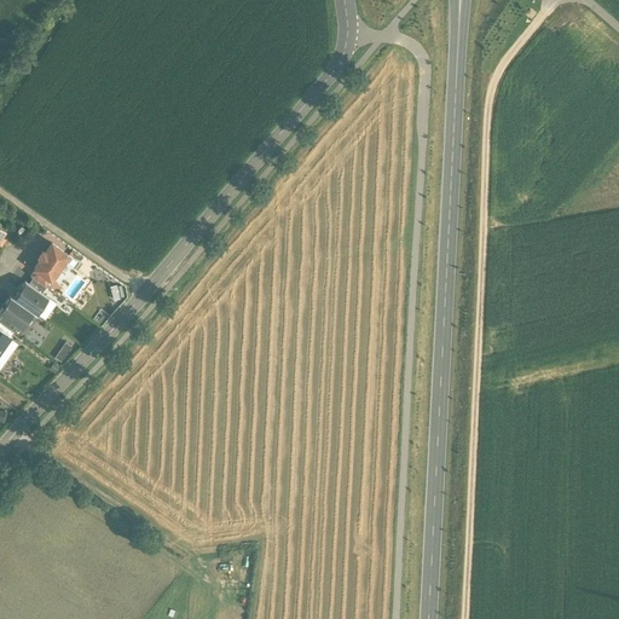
[(51,243),(46,250),(41,250),(38,255),(40,259),(34,267),(35,267),(50,278),(51,279),(68,254),(51,243)]
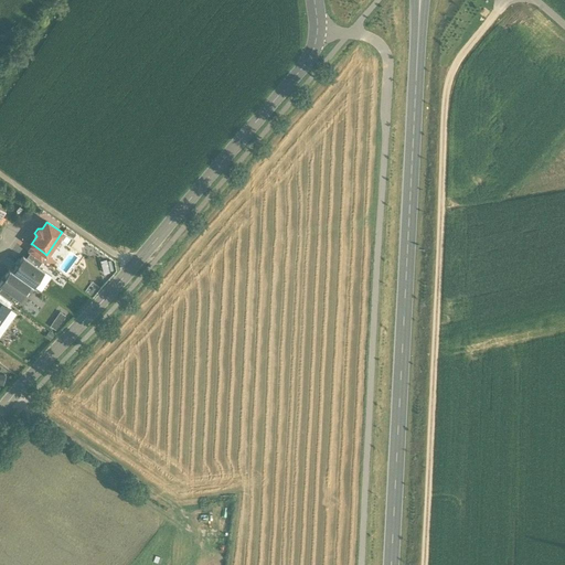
[(45,254),(32,244),(28,251),(30,253),(41,260),(45,254)]
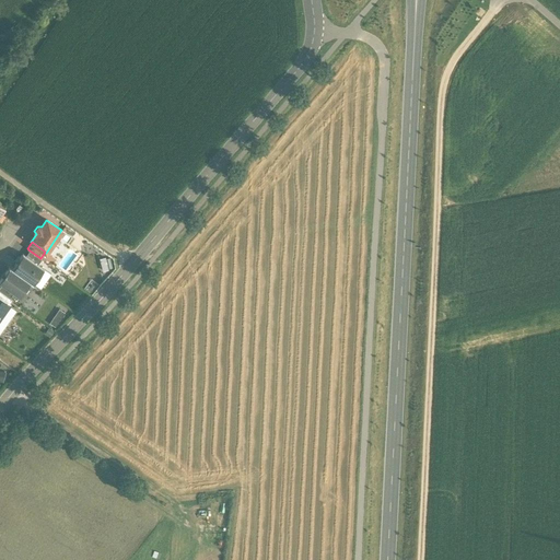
[(41,258),(30,251),(25,255),(37,264),(42,258),(41,258)]
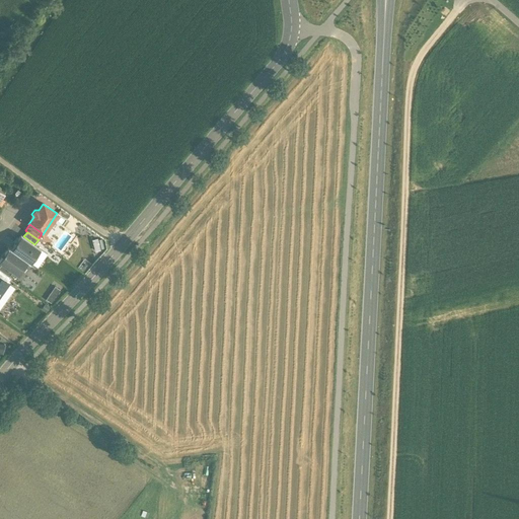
[(11,248),(28,261),(27,262),(30,264),(41,248),(34,244),(23,236),(20,235),(11,248)]
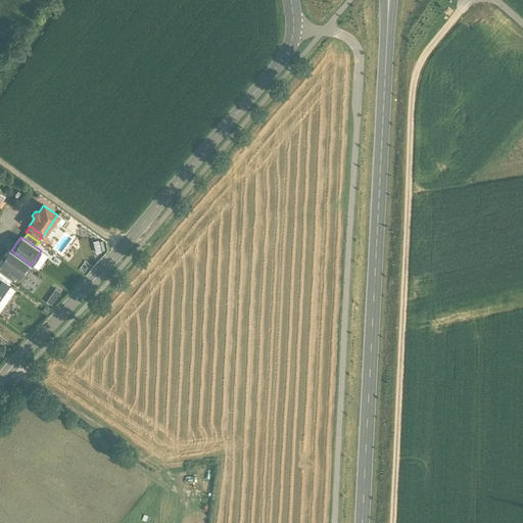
[(11,250),(8,248),(0,259),(0,264),(1,265),(12,273),(18,277),(28,264),(29,263),(11,250)]
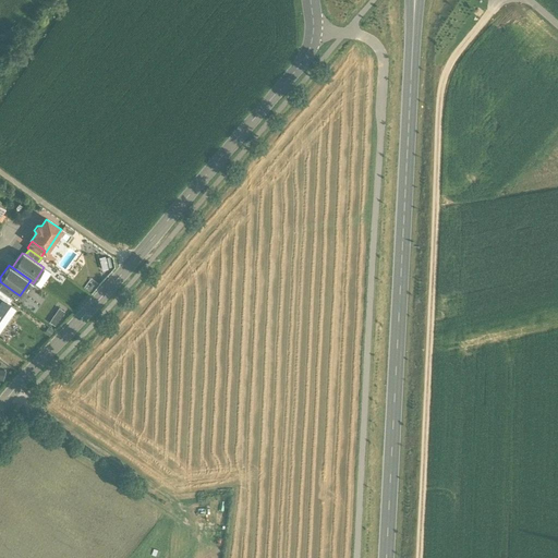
[(13,291),(1,282),(0,283),(0,289),(10,296),(13,291)]
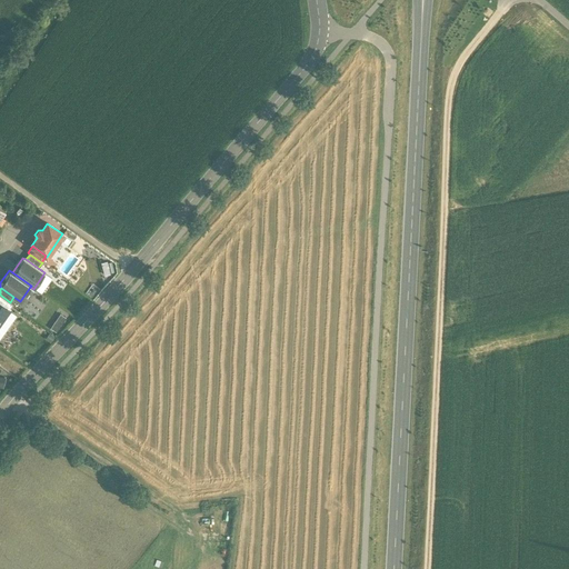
[(0,295),(0,303),(7,308),(10,303),(10,302),(0,295)]
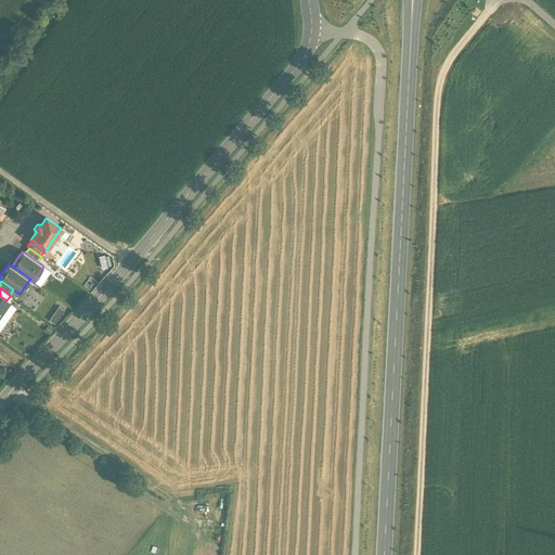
[(0,328),(15,307),(7,300),(0,296),(0,328)]
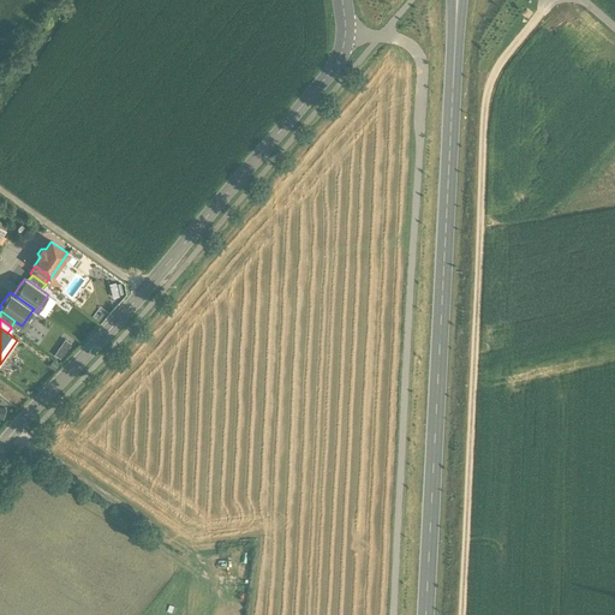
[(54,354),(60,358),(71,344),(65,339),(54,354)]
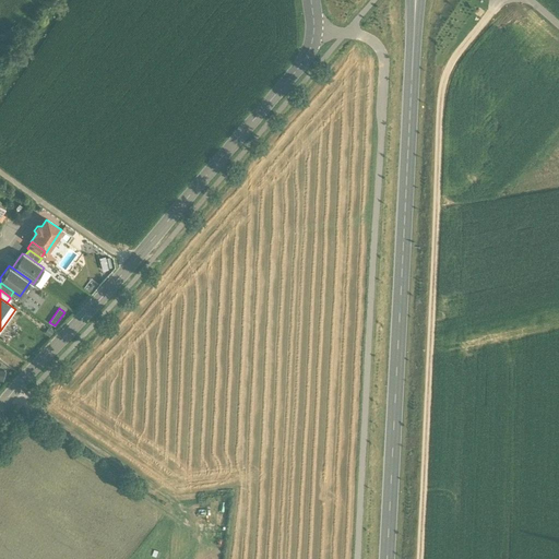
[(54,331),(49,328),(45,333),(49,336),(54,331)]
